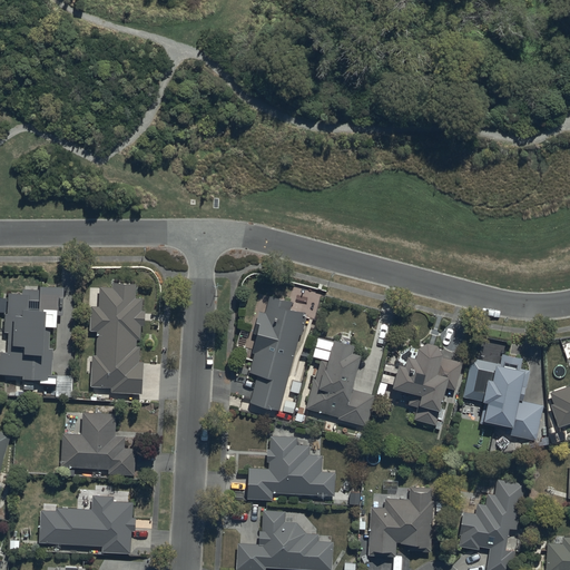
[(97,356),(91,356),(90,387),(111,387),(111,394),(143,394),(143,363),(140,363),(140,346),(137,346),(137,341),(143,341),(143,327),(146,327),(146,311),(144,311),(144,297),(137,297),(137,284),(112,284),(112,288),(99,288),(99,306),(91,306),(91,328),(91,332),(97,332),(97,356)]
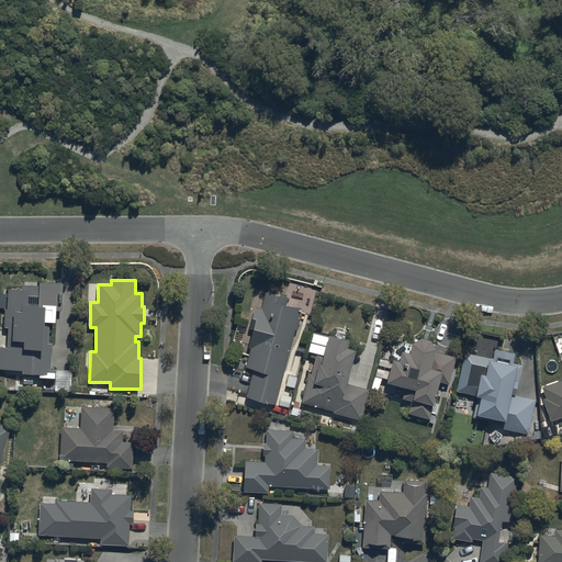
[(1,347),(0,367),(0,369),(24,371),(24,374),(40,375),(40,378),(56,379),(57,370),(53,370),(54,346),(46,345),(47,323),(57,324),(57,312),(63,312),(65,284),(23,282),(23,290),(10,289),(8,311),(6,310),(4,327),(9,327),(8,347),(1,347)]
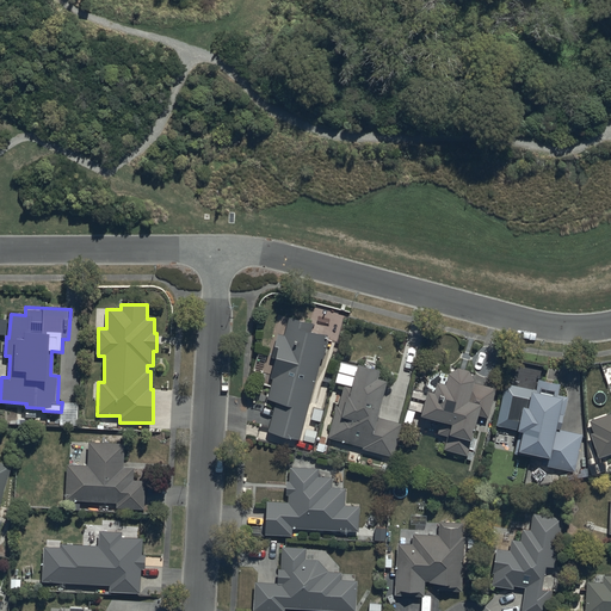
[(315,325),(290,319),(285,335),(277,334),(271,357),(277,358),(271,378),(273,378),(267,399),(276,401),(267,433),(300,442),(327,337),(313,333),(315,325)]
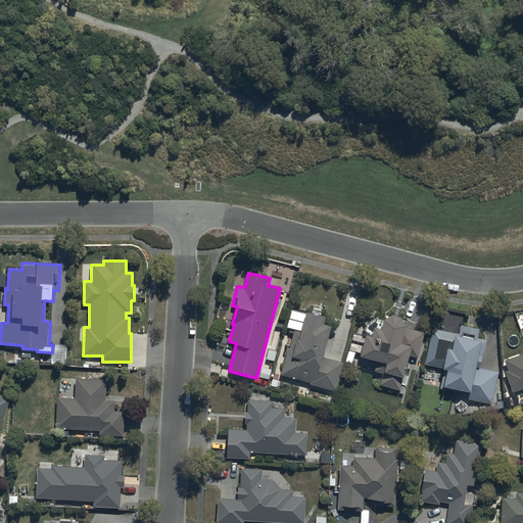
[(294,329),(282,375),(311,383),(311,385),(337,392),(345,363),(325,357),(334,327),(325,324),(327,317),(308,312),(307,314),(292,310),(287,327),(294,329)]
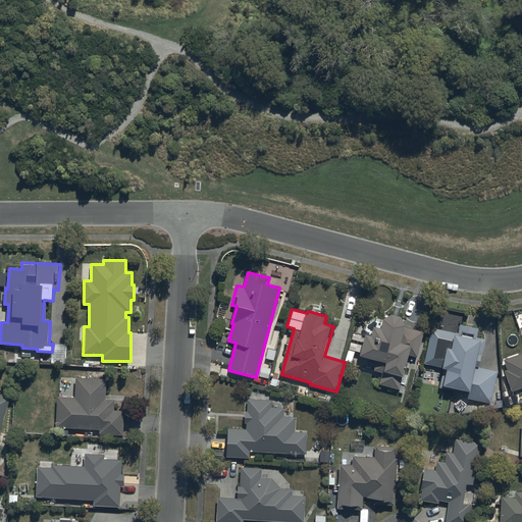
[(367,333),(362,356),(377,360),(373,371),(382,374),(379,383),(401,389),(402,384),(406,385),(409,375),(405,374),(410,357),(418,359),(425,333),(407,327),(407,325),(403,316),(394,314),(384,319),(382,328),(375,326),(373,335),(367,333)]
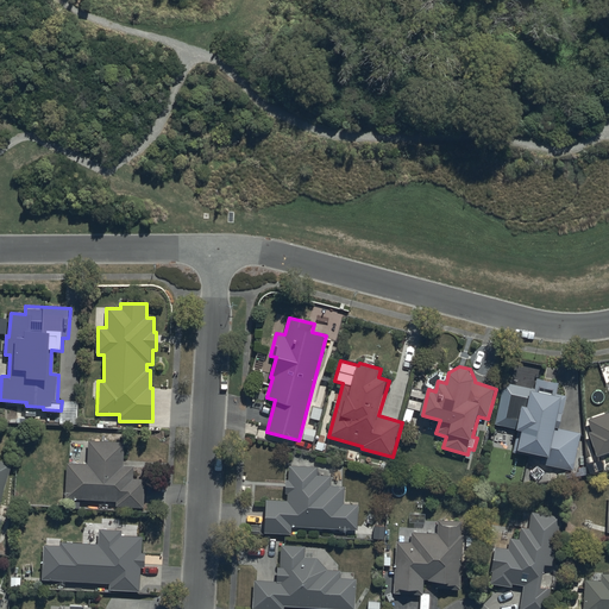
[(506,382),(495,424),(519,429),(513,453),(540,459),(539,464),(573,472),(583,434),(560,429),(569,395),(558,393),(560,383),(537,377),(534,389),(506,382)]
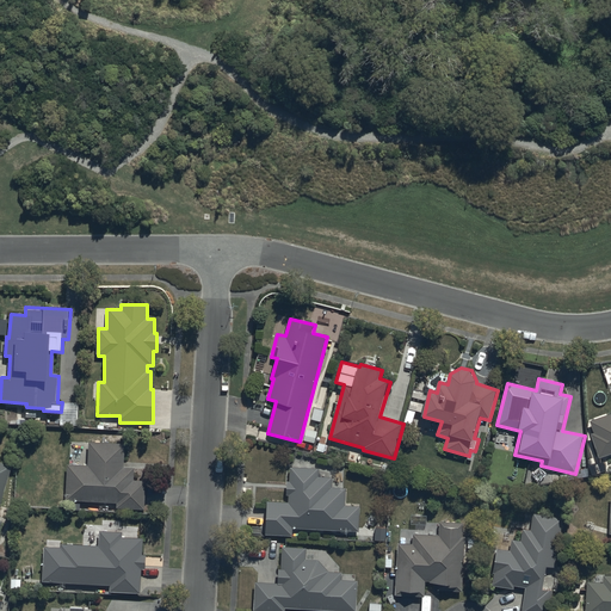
[(610,413),(591,421),(594,432),(591,433),(600,458),(610,454),(610,413)]
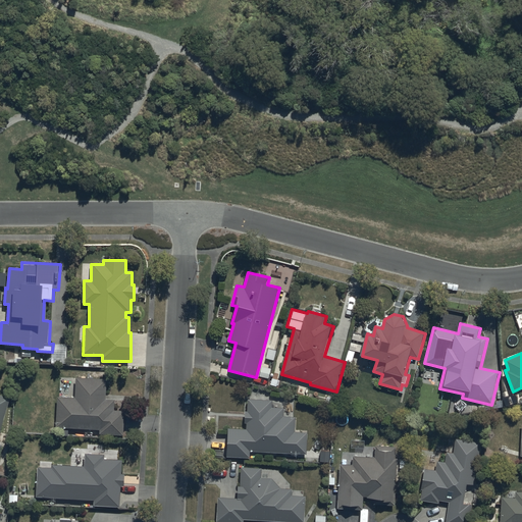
[(75,397),(57,397),(57,429),(100,429),(100,435),(124,435),(124,410),(115,410),(115,400),(106,400),(107,379),(75,378),(75,397)]
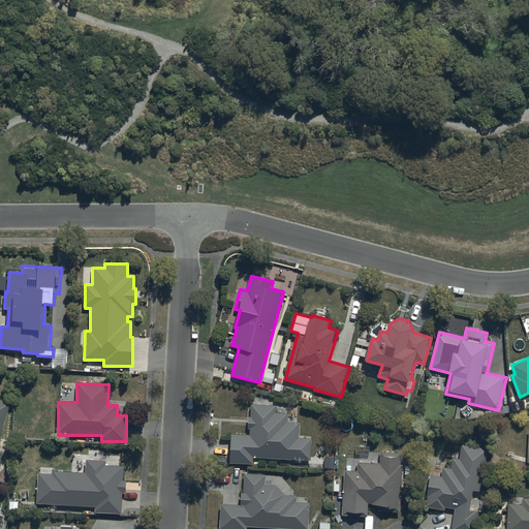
[(0,455),(1,452),(0,450),(0,437),(10,405),(0,401),(0,455)]
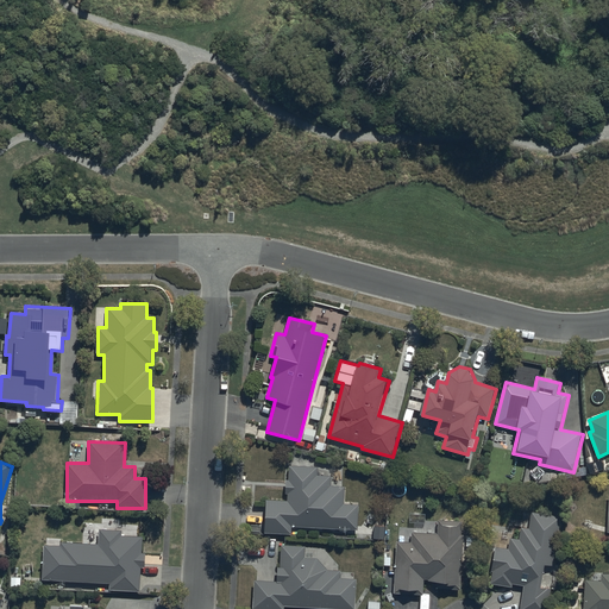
[(288,500),(267,500),(265,534),(292,534),(292,527),(359,528),(359,504),(345,504),(345,485),(331,485),(332,475),(318,475),(318,466),(289,466),(289,479),(286,479),(286,494),(288,494),(288,500)]
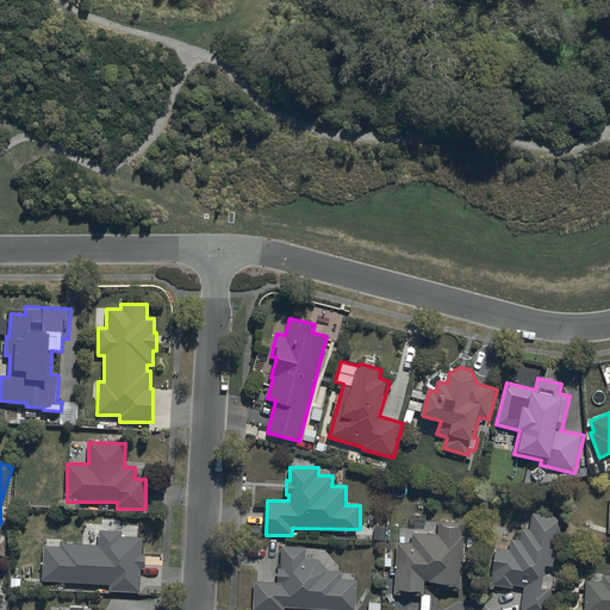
[(511,551),(497,549),(492,585),(514,587),(514,585),(524,586),(520,609),(548,609),(552,590),(542,589),(546,567),(554,568),(561,517),(534,514),(531,529),(522,528),(521,540),(512,539),(511,551)]
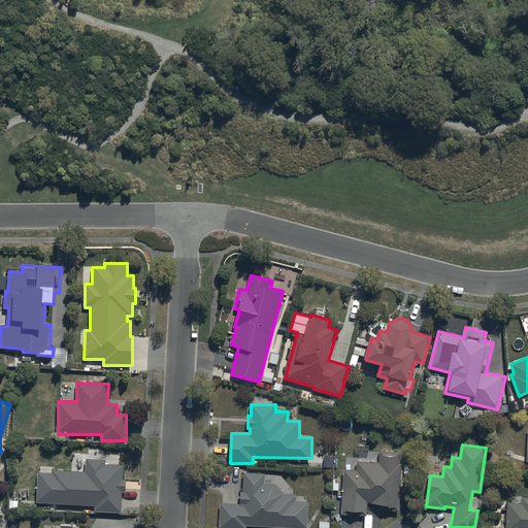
[(358,470),(343,469),(341,515),(367,516),(367,502),(378,503),(378,510),(399,512),(402,463),(401,463),(401,452),(381,451),(380,462),(359,461),(358,470)]
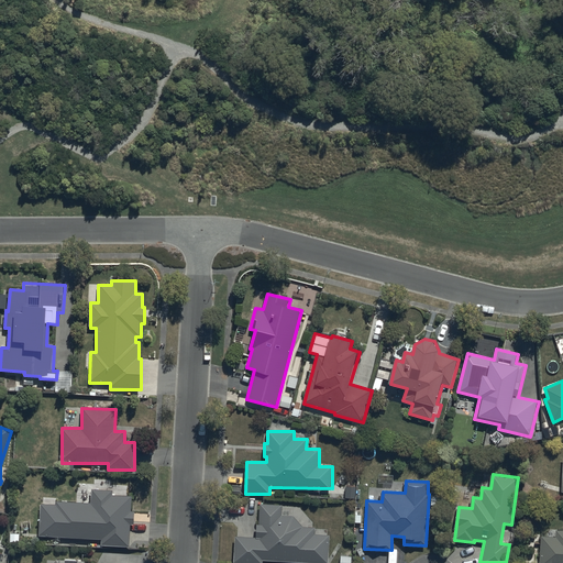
[(57,507),(41,506),(39,536),(101,540),(101,545),(129,548),(130,526),(135,526),(136,511),(132,511),(133,496),(113,495),(113,490),(92,489),(91,503),(57,500),(57,507)]
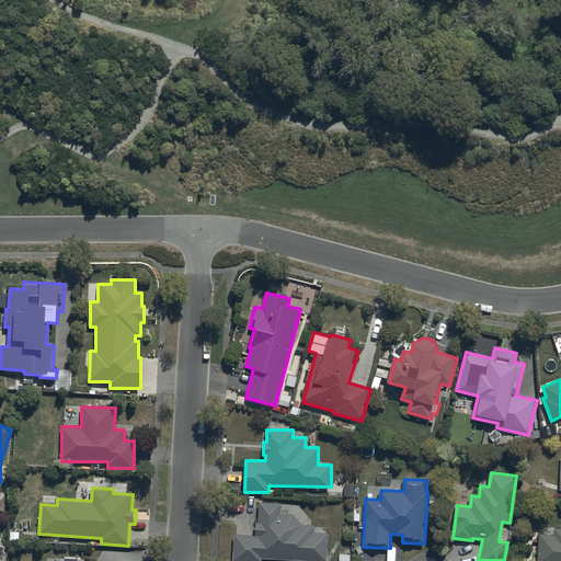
[(255,535),(235,535),(232,560),(262,560),(262,559),(299,560),(327,560),(329,535),(313,534),(315,526),(302,526),(292,515),(282,515),(282,503),(259,503),(259,523),(254,523),(255,535)]
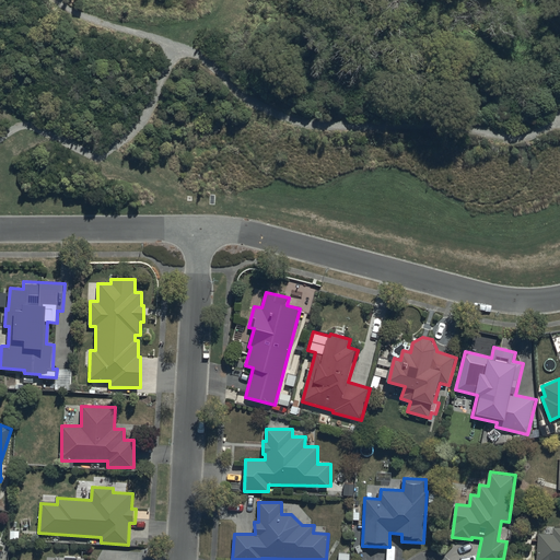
[(553,533),(537,532),(536,559),(559,559),(559,526),(555,527),(553,533)]
